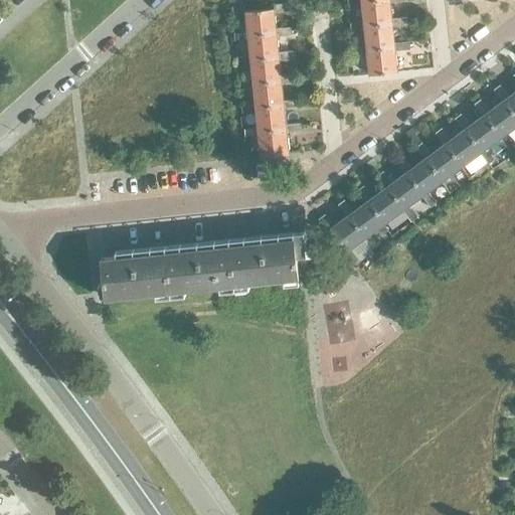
[(405,0),(370,0),(362,1),(365,25),(394,22),(394,18),(392,3),(406,1),(405,0)]
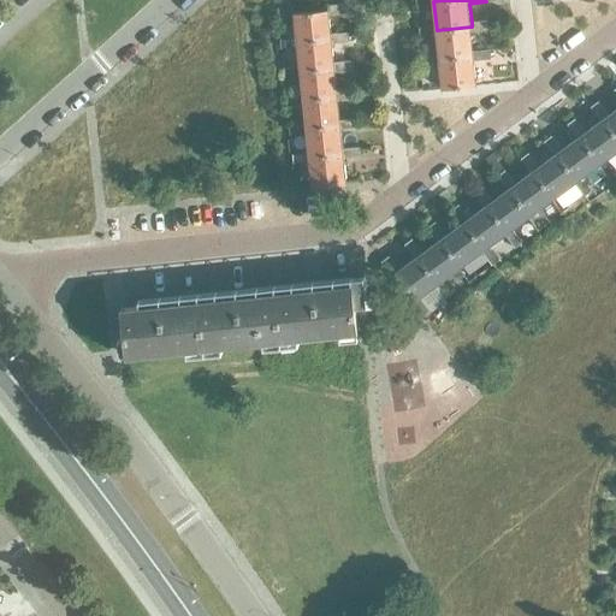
[(296,12),(298,42),(333,39),(333,34),(331,15),(347,13),(345,4),(329,5),(329,10),(296,12)]
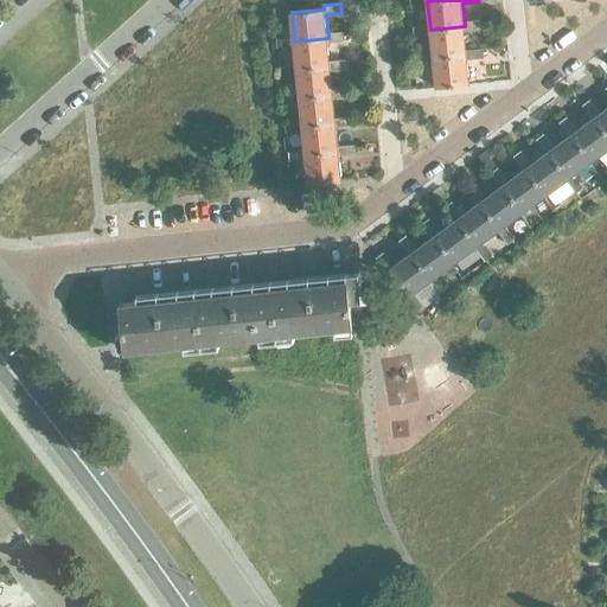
[(481,30),(481,26),(480,20),(465,21),(465,26),(430,30),(433,59),(468,56),(467,50),(465,31),(481,30)]
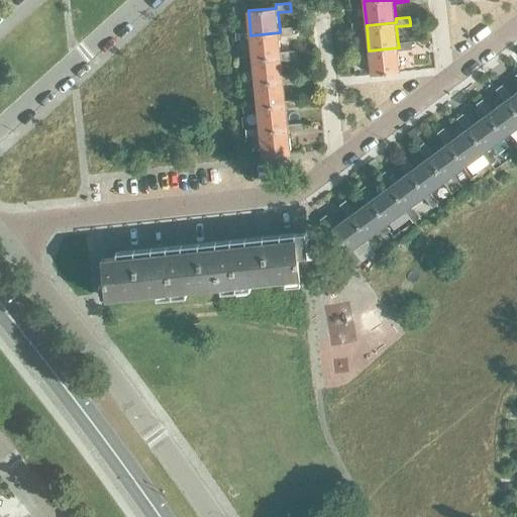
[(250,35),(253,60),(282,57),(282,53),(280,36),(294,35),(293,27),(280,28),(280,32),(250,35)]
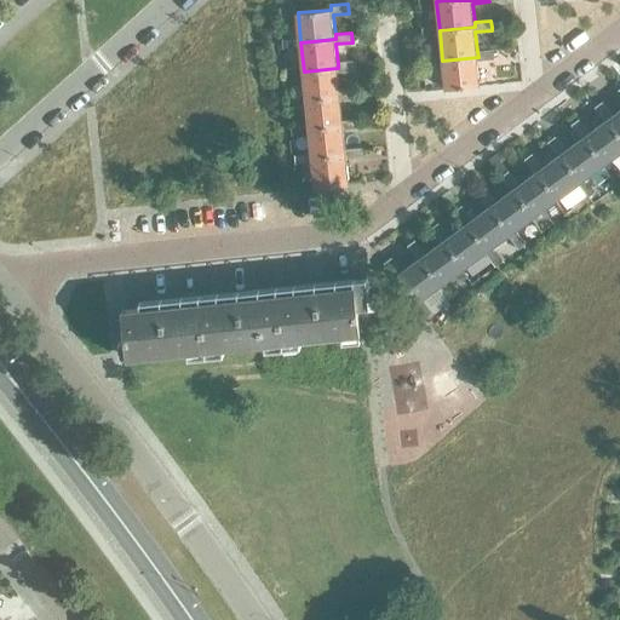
[(442,61),(446,90),(481,86),(478,61),(495,59),(494,49),(477,51),(478,57),(442,61)]
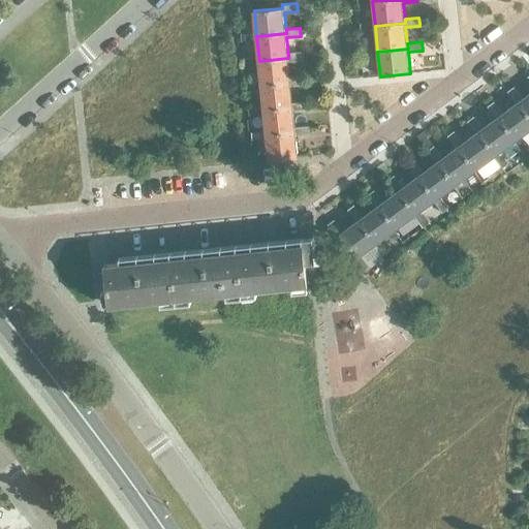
[(259,61),(261,86),(291,83),(290,79),(289,62),(303,61),(302,53),(288,54),(288,58),(259,61)]
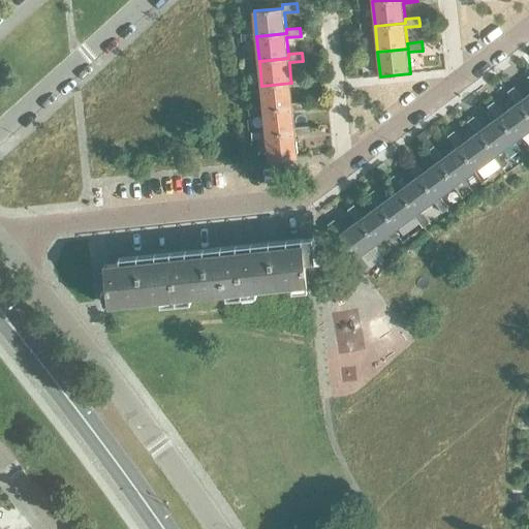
[(261,86),(265,111),(293,107),(293,103),(291,87),(305,86),(305,76),(290,79),(291,83),(261,86)]
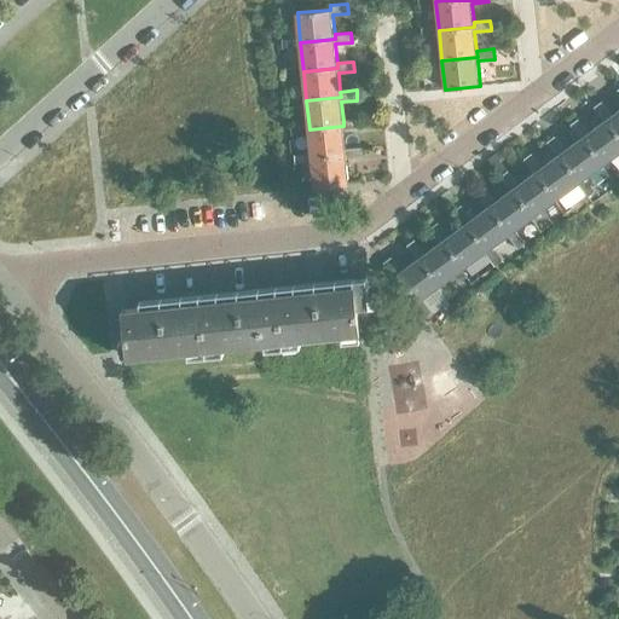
[(618,109),(612,115),(602,102),(595,108),(603,121),(608,117),(618,132),(618,109)]
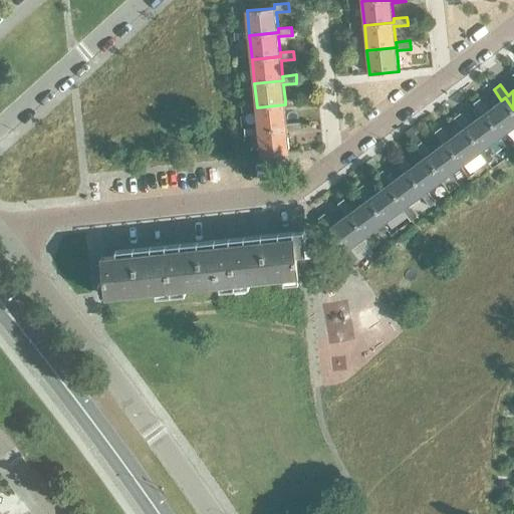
[(474,104),(482,114),(485,112),(503,137),(513,127),(513,109),(505,97),(501,100),(488,109),(480,99),(474,104)]
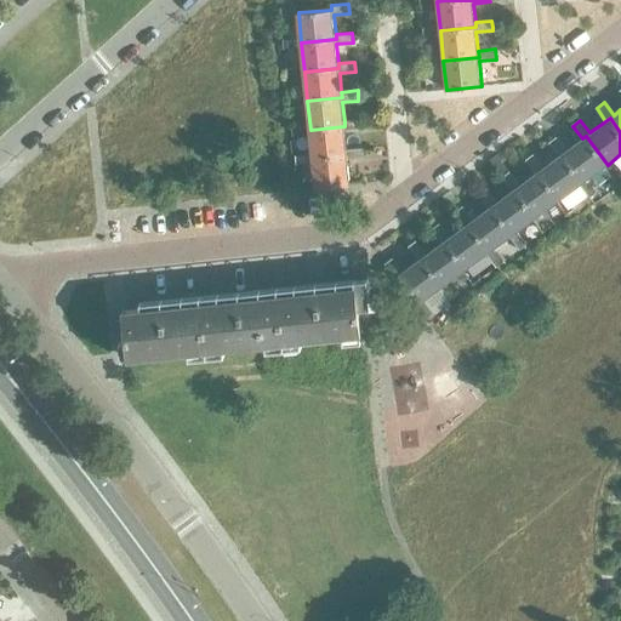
[(345,126),(311,130),(313,159),(348,155),(347,151),(346,131),(362,130),(360,119),(345,121),(345,126)]
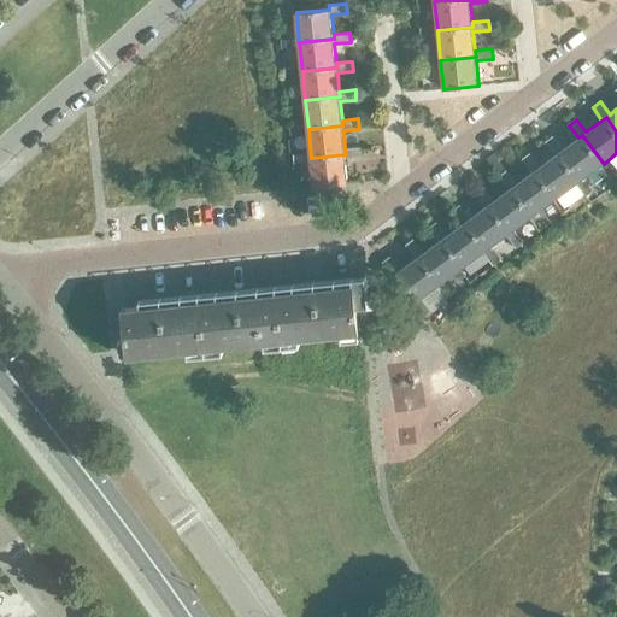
[(546,142),(556,154),(559,152),(581,181),(604,164),(582,135),(579,137),(563,150),(553,136),(546,142)]
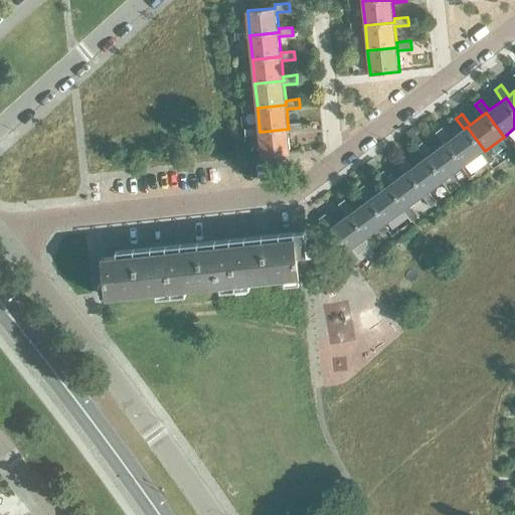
[(260,132),(263,156),(291,153),(289,133),(302,132),(302,123),(288,125),(289,129),(260,132)]
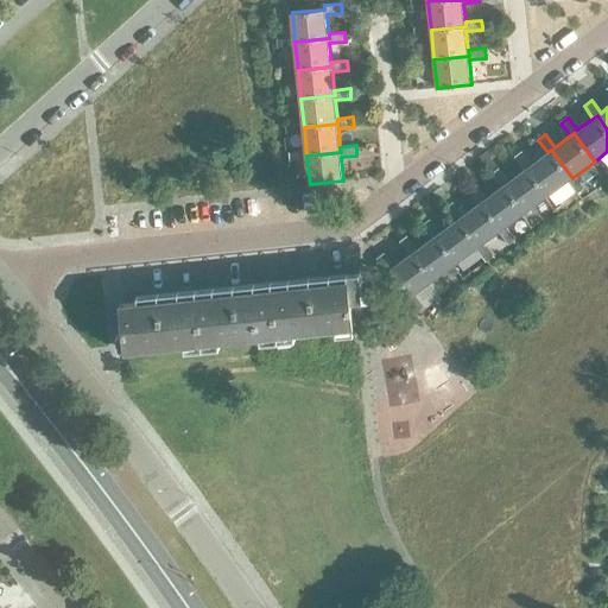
[(514,157),(524,170),(529,166),(549,195),(572,178),(551,150),(548,152),(532,164),(523,151),(514,157)]
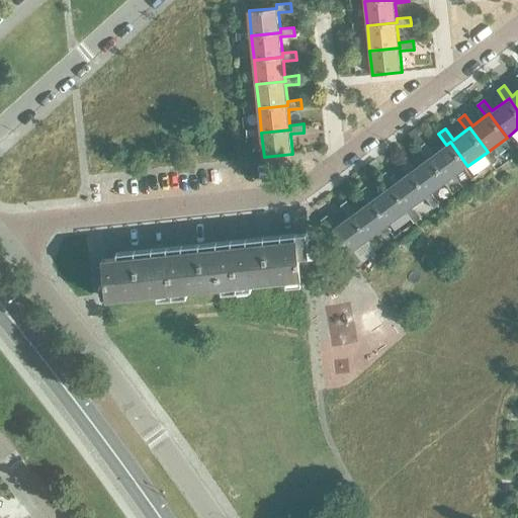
[(450,142),(446,145),(434,154),(426,143),(419,148),(427,159),(430,156),(448,180),(467,166),(450,142)]
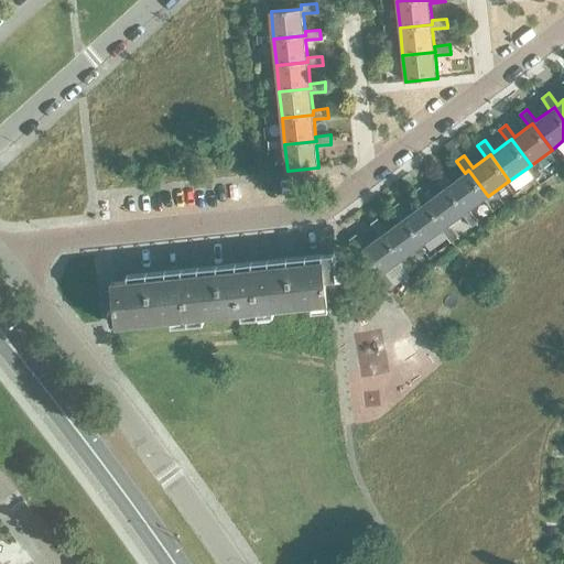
[(434,177),(443,188),(447,186),(467,213),(464,215),(473,227),(479,221),(470,210),(488,196),(468,170),(465,173),(451,183),(442,172),(434,177)]
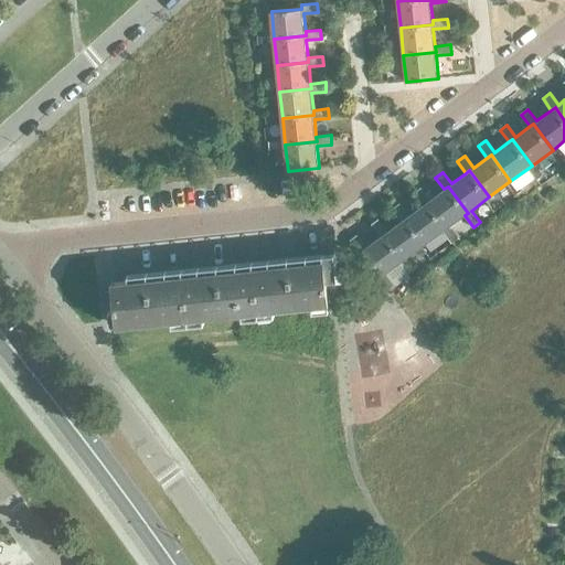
[(422,188),(418,190),(415,193),(423,204),(427,202),(446,228),(465,215),(468,213),(448,187),(444,189),(430,199),(422,188)]
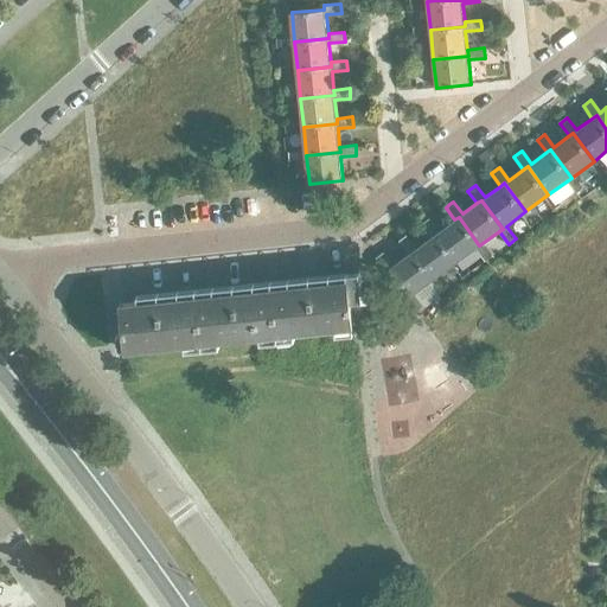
[(422,224),(432,237),(435,234),(457,262),(479,246),(459,217),(454,219),(440,231),(430,218),(422,224)]
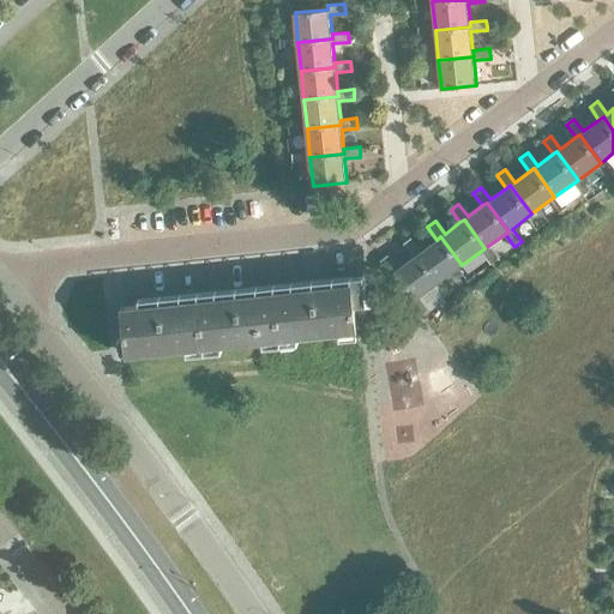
[(404,244),(414,257),(417,254),(439,283),(462,265),(440,236),(437,240),(421,251),(411,239),(404,244)]
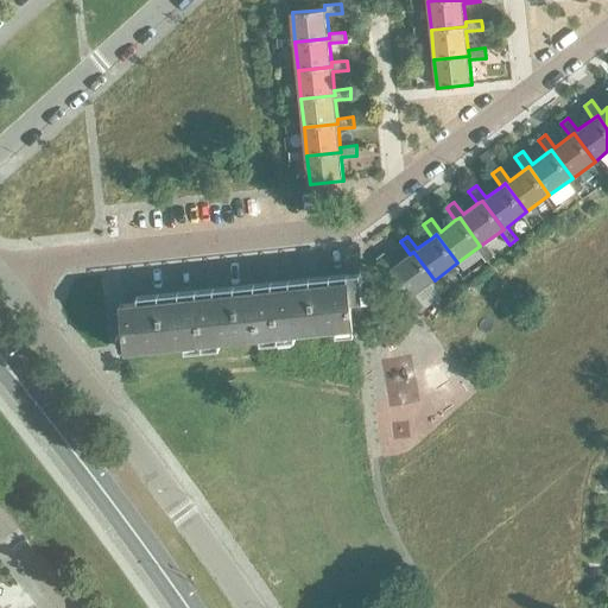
[(407,298),(418,312),(425,306),(416,293),(435,280),(413,252),(410,254),(394,266),(385,253),(377,259),(387,273),(391,271),(410,297),(407,298)]
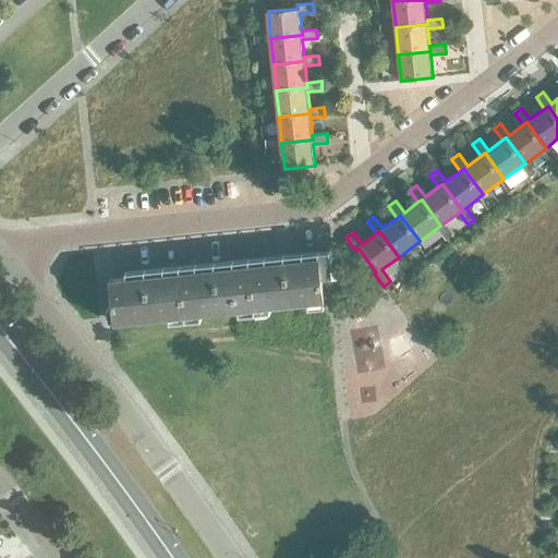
[(110,279),(114,322),(325,300),(323,277),(334,276),(343,275),(342,265),(332,266),(330,247),(330,249),(330,250),(319,251),(319,250),(318,250),(319,256),(110,279)]
